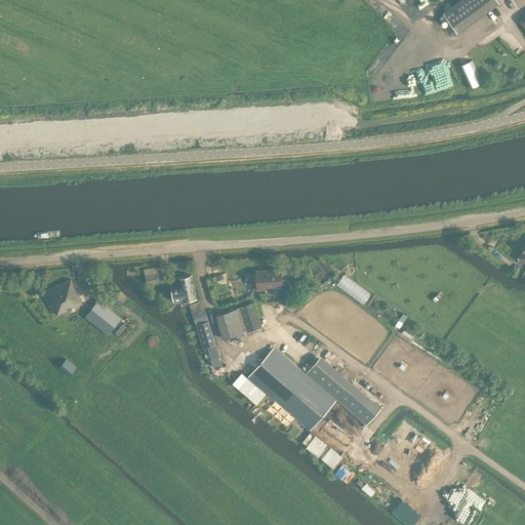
[(458,0),(443,11),(458,32),(503,0),(458,0)]
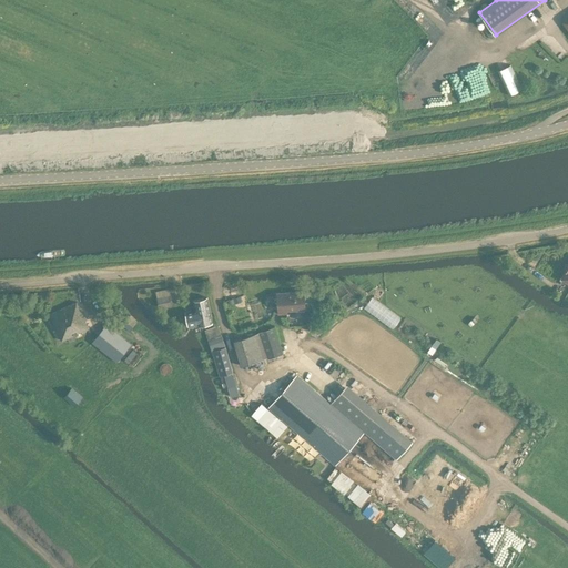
[(286,311),(305,310),(304,291),(277,293),(279,314),(287,314),(286,311)]
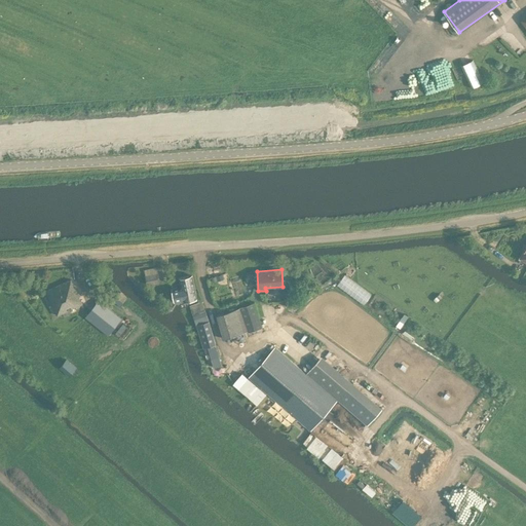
[(159,284),(157,274),(145,276),(147,286),(159,284)]
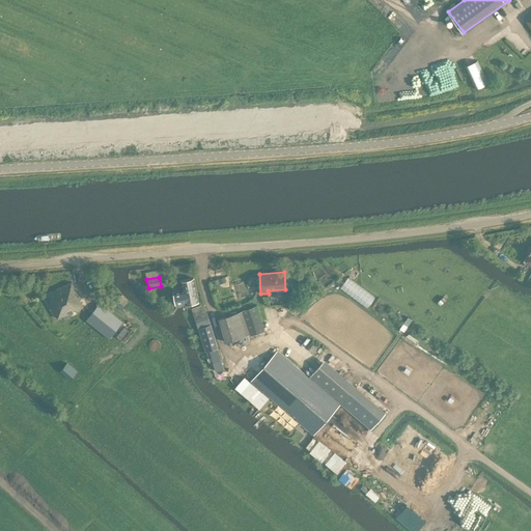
[(348,277),(340,288),(367,307),(375,297),(348,277)]
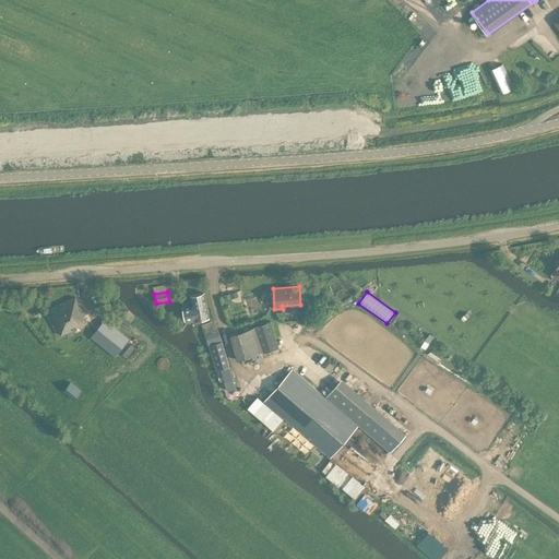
[(186,321),(194,319),(195,320),(210,317),(204,293),(190,296),(192,306),(183,308),(186,321)]
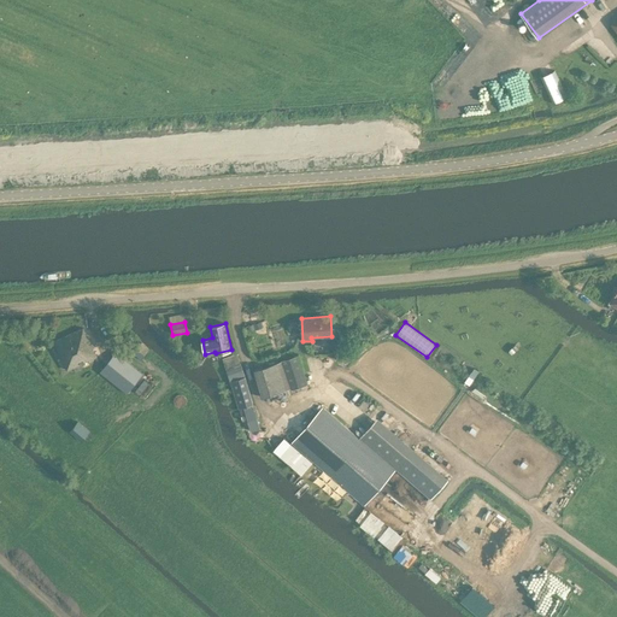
[(68,370),(97,357),(90,344),(83,329),(54,342),(57,347),(51,350),(62,372),(66,370),(68,370)]
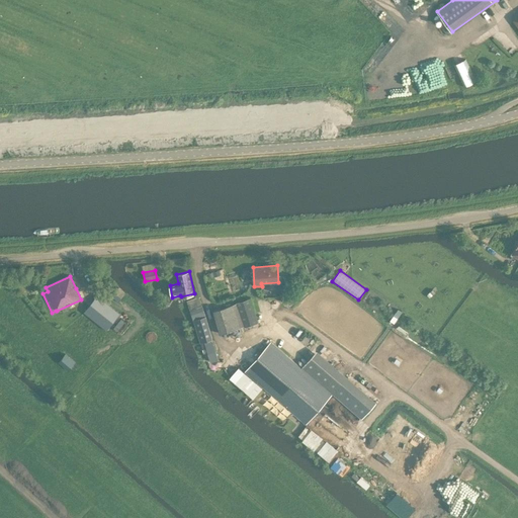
[(120,297),(124,293),(117,287),(113,292),(120,297)]
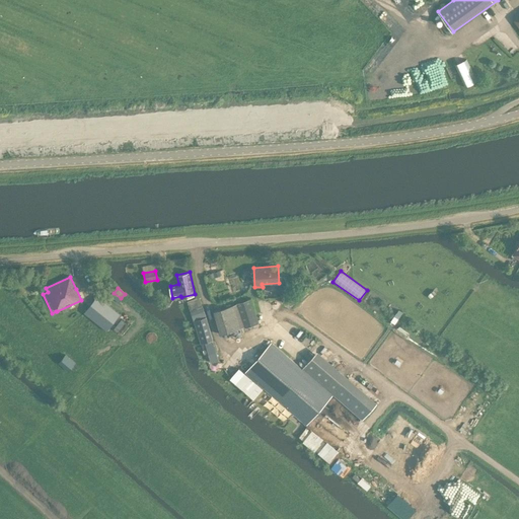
[(106,330),(120,315),(97,297),(84,313),(106,330)]
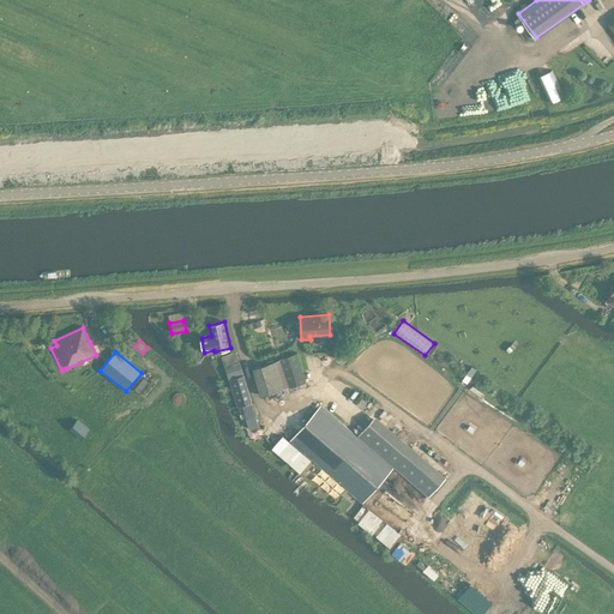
[(228,377),(242,372),(236,353),(222,357),(228,377)]
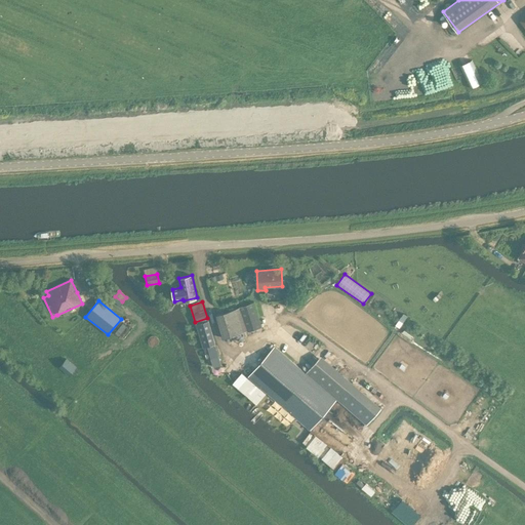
[(239,308),(236,309),(216,315),(224,338),(246,331),(246,332),(254,329),(261,327),(254,303),(239,308)]
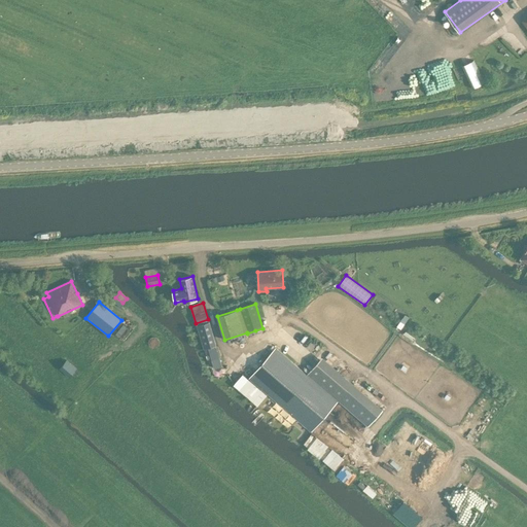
[(405,314),(398,325),(402,328),(409,317),(405,314)]
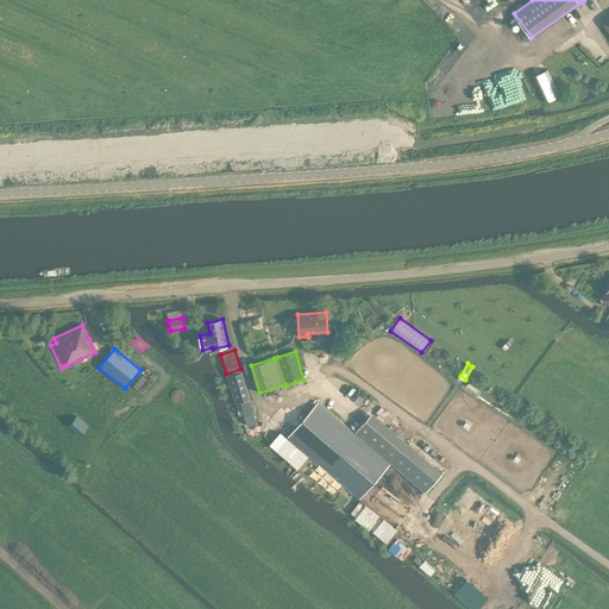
[(250,400),(242,371),(227,376),(236,403),(250,400)]
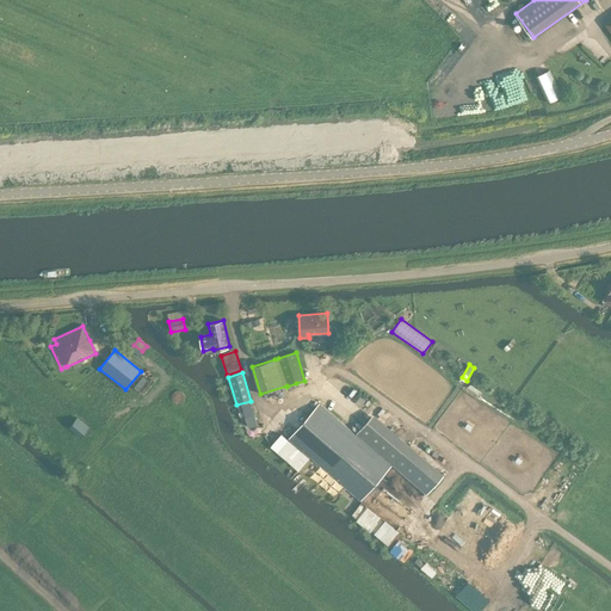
[(242,406),(250,427),(258,424),(252,403),(242,406)]
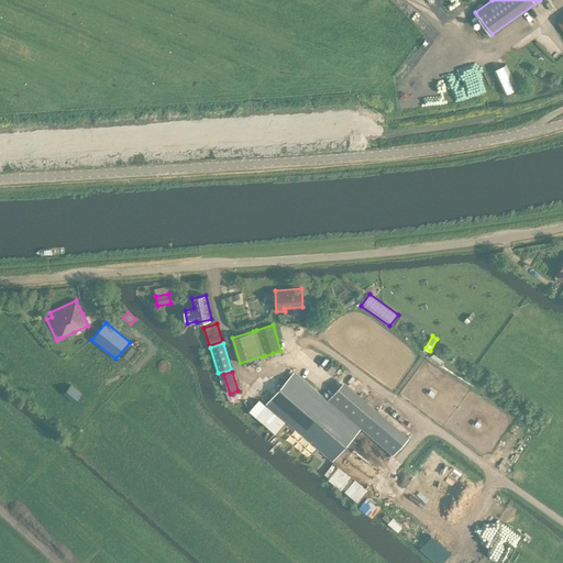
[(346,445),(361,429),(294,372),(266,404),(332,462),(346,445)]
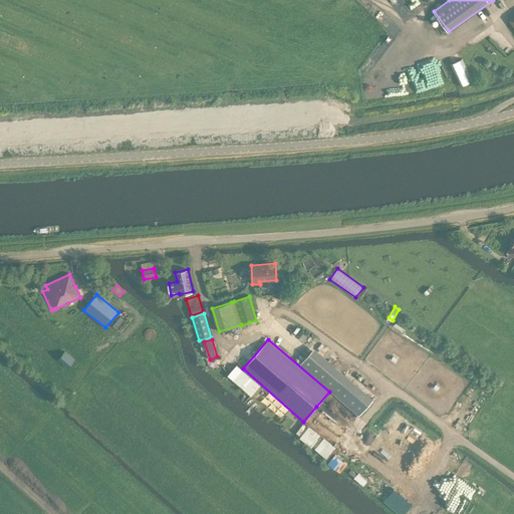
[(299,364),(329,390),(344,372),(314,346),(299,364)]
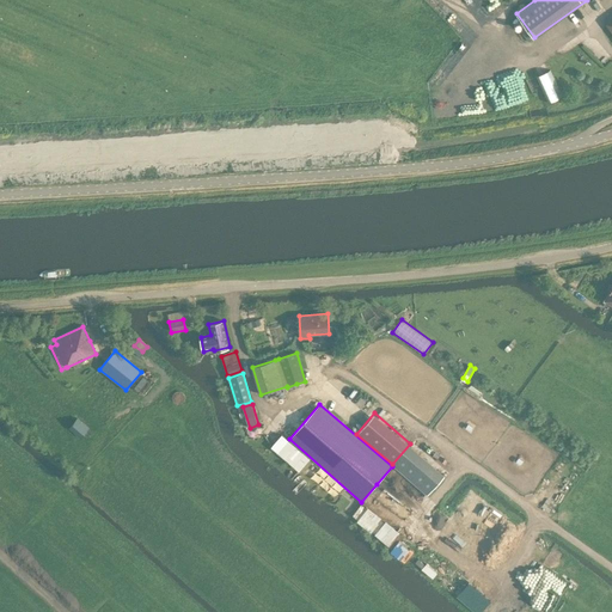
[(80,438),(89,428),(77,418),(69,428),(80,438)]
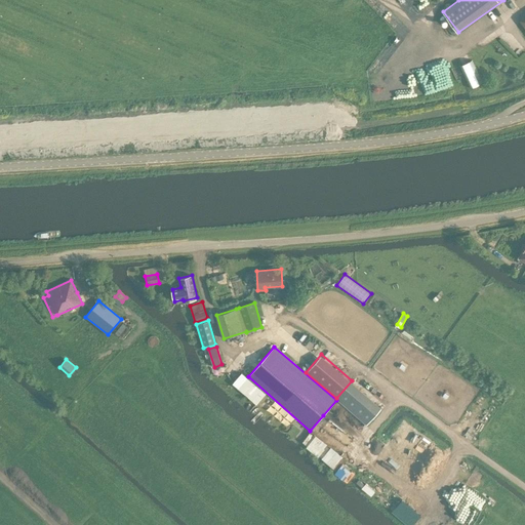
[(375,402),(374,399),(374,397),(372,394),(370,392),(367,389),(363,388),(361,388),(359,388),(356,389),(353,390),(351,392),(349,394),(348,397),(347,399),(347,402),(347,404),(347,407),(348,409),(350,412),(352,413),(354,415),(357,416),(360,416),(363,416),(365,415),(368,414),(370,412),(372,410),(373,408),(374,405),(375,402)]
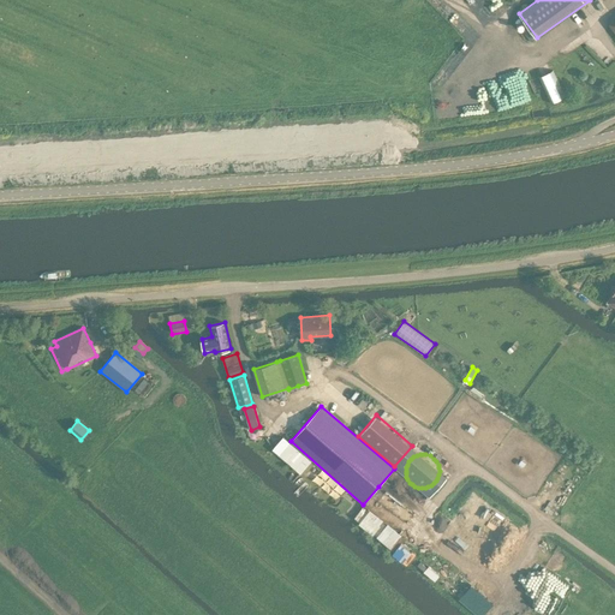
[(489,541),(505,514),(485,503),(481,512),(493,519),(482,536),(489,541)]
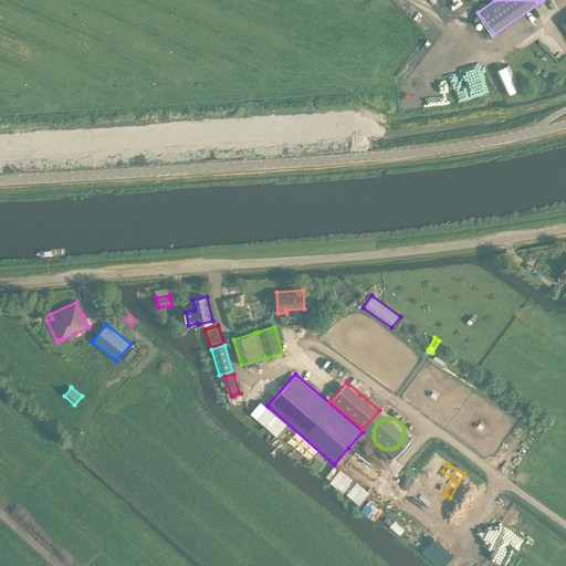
[(359,504),(370,491),(337,465),(326,479),(359,504)]
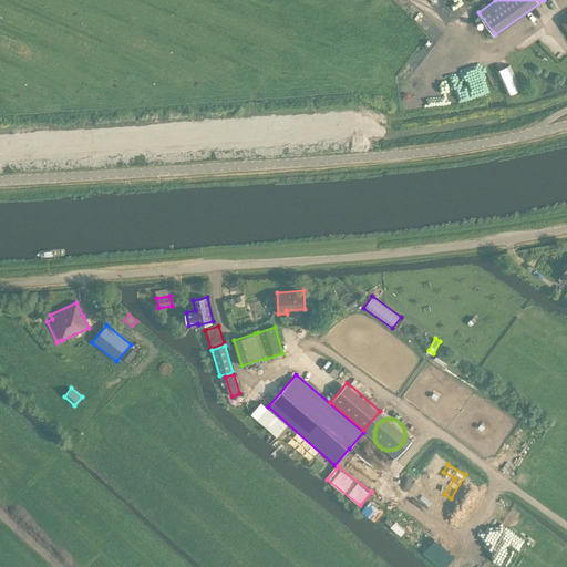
[(395,522),(391,526),(402,535),(406,529),(395,522)]
